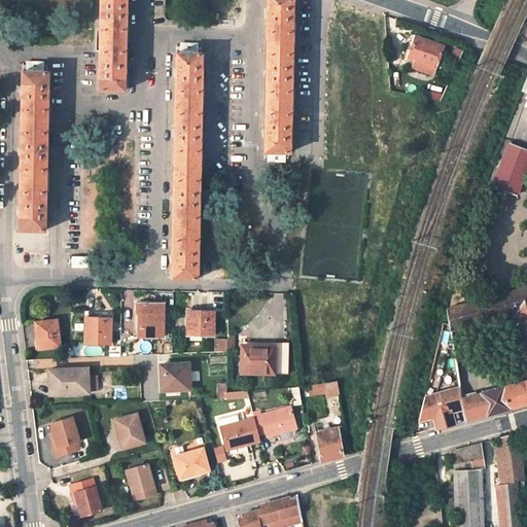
[(124,91),(125,0),(100,0),(99,90),(124,91)]
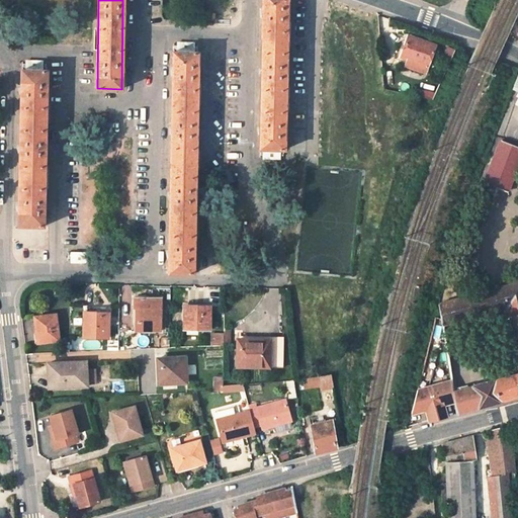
[(262,0),(260,150),(284,151),(287,0),(262,0)]
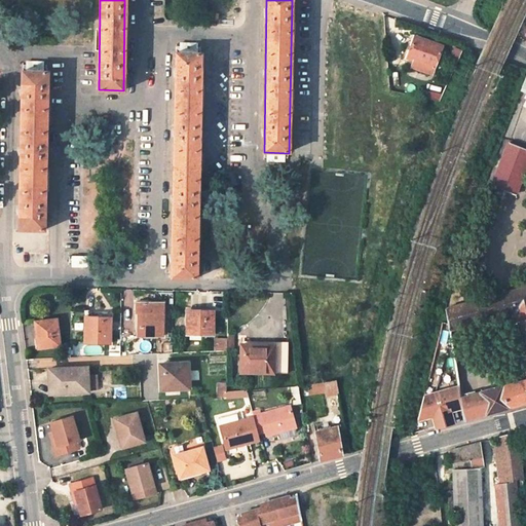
[(414,36),(406,59),(435,68),(442,46),(414,36)]
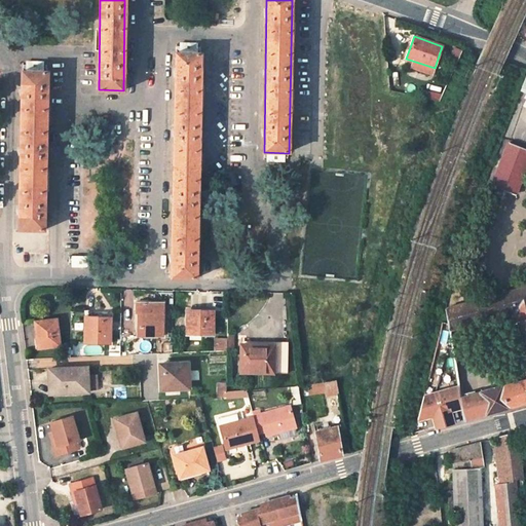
[(181,44),(180,53),(196,53),(196,44),(181,44)]
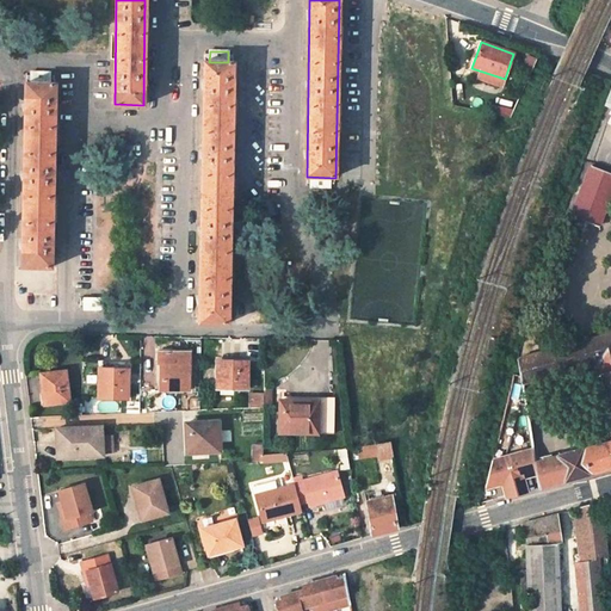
[(198,321),(228,322),(233,62),(228,62),(209,62),(204,62),(198,321)]
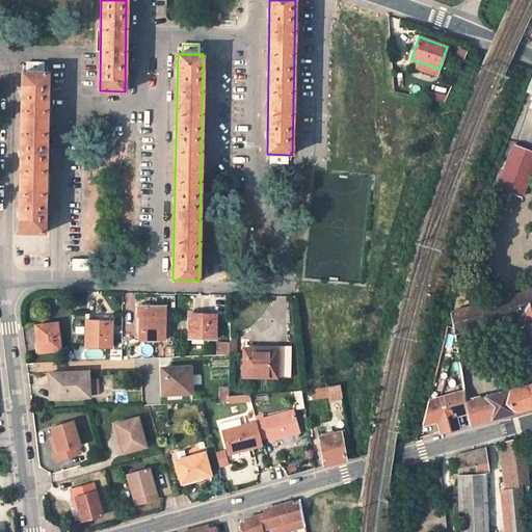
[(26,72),(43,72),(43,62),(26,62),(26,72)]
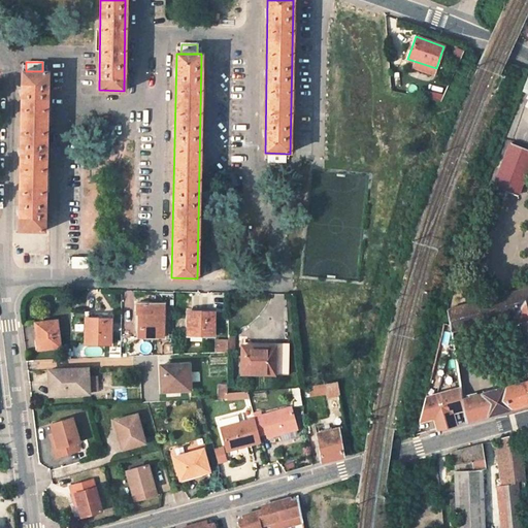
[(21,71),(19,231),(44,231),(47,71),(42,71),(26,71),(21,71)]
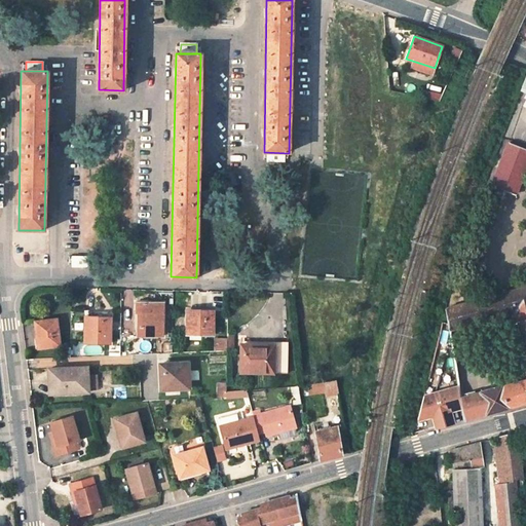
[(115,135),(115,125),(104,124),(104,135),(115,135)]
